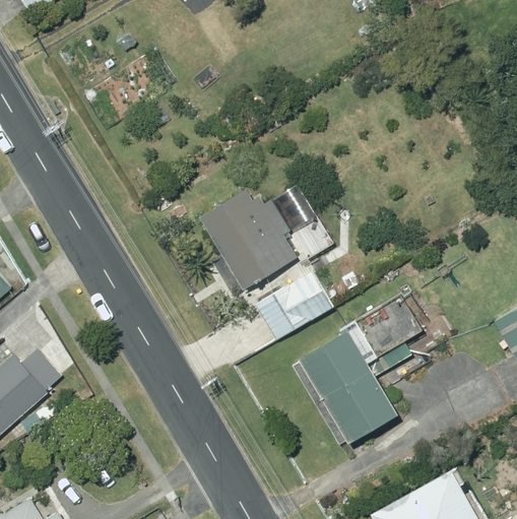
[(296,257),(282,236),(291,231),(272,199),(264,204),(259,196),(252,200),(246,189),(199,217),(242,292),(296,257)]
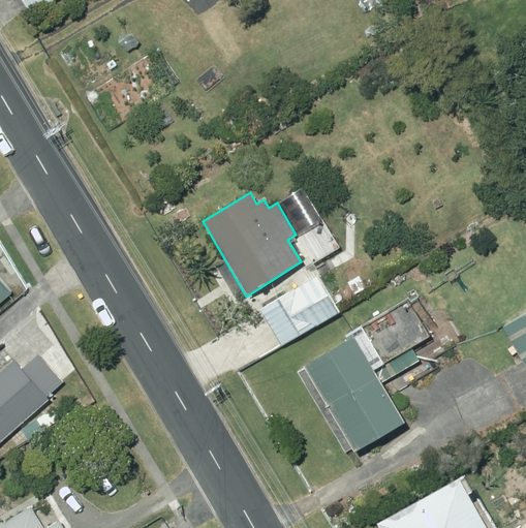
[(315,276),(259,308),(281,346),(338,313),(315,276)]
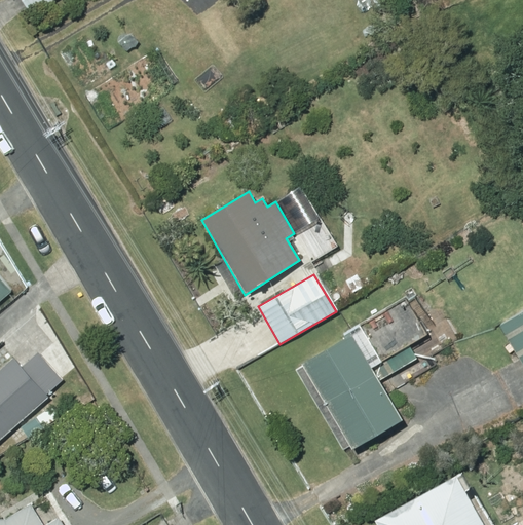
[(359,274),(347,280),(352,291),(364,284),(359,274)]
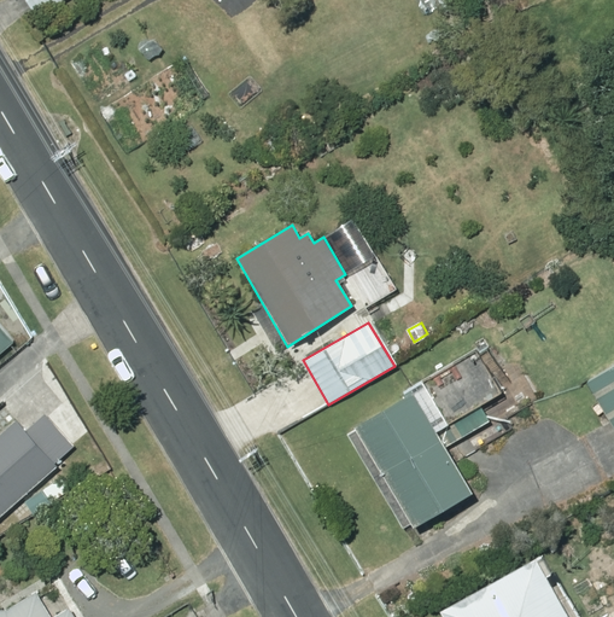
[(0,327),(0,354),(13,343),(0,327)]
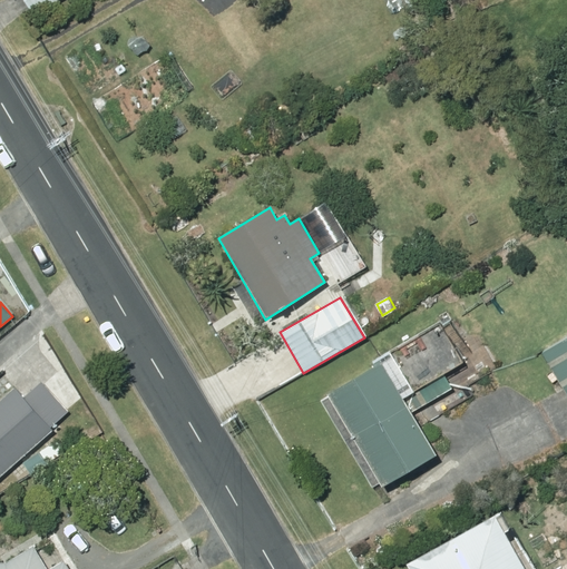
[(440,322),(373,361),(377,366),(323,396),(380,489),(434,457),(409,413),(451,389),(442,374),(463,362),(440,322)]
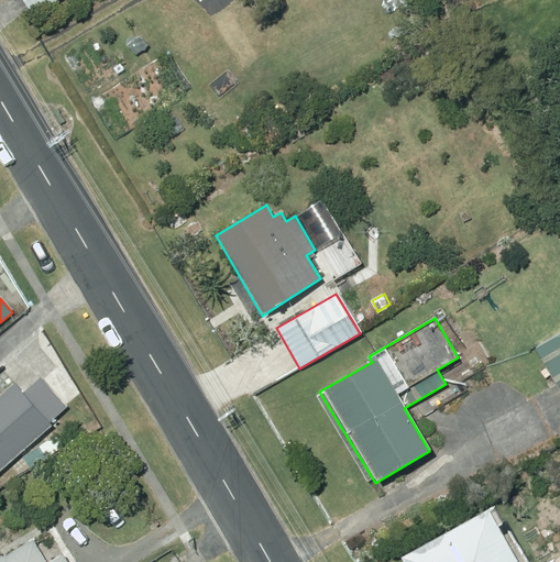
[(559,333),(535,349),(559,390),(559,333)]
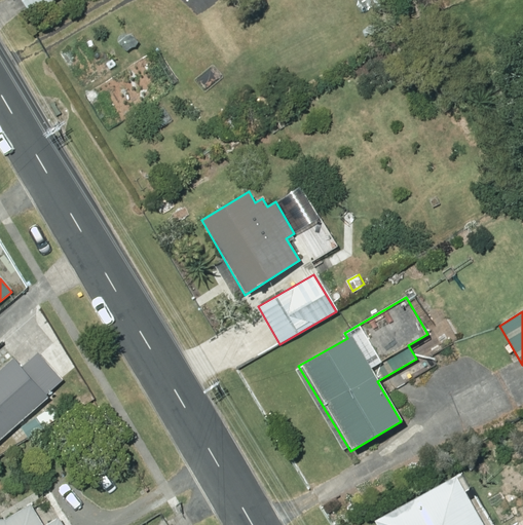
[(12,359),(0,369),(0,439),(47,398),(12,359)]
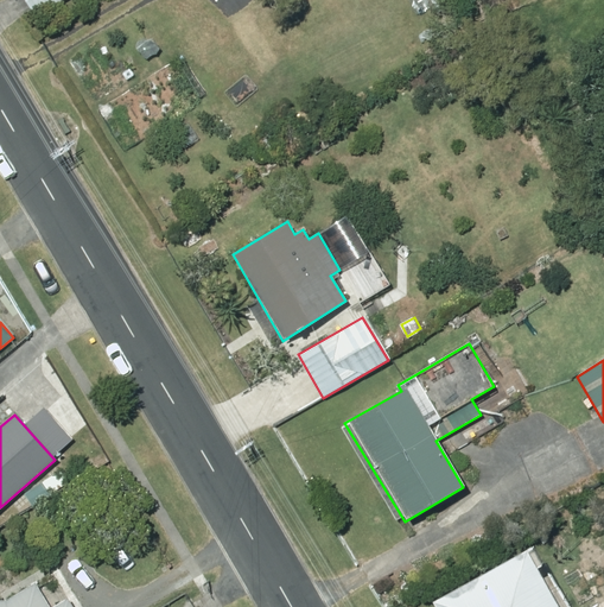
[(557,606),(526,551),(432,604),(434,606),(557,606)]
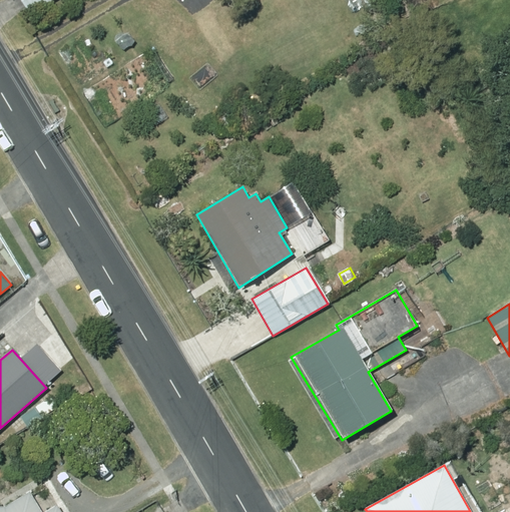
[(42,511),(29,491),(3,507),(0,506),(0,511),(61,511),(56,504),(43,511),(42,511)]
